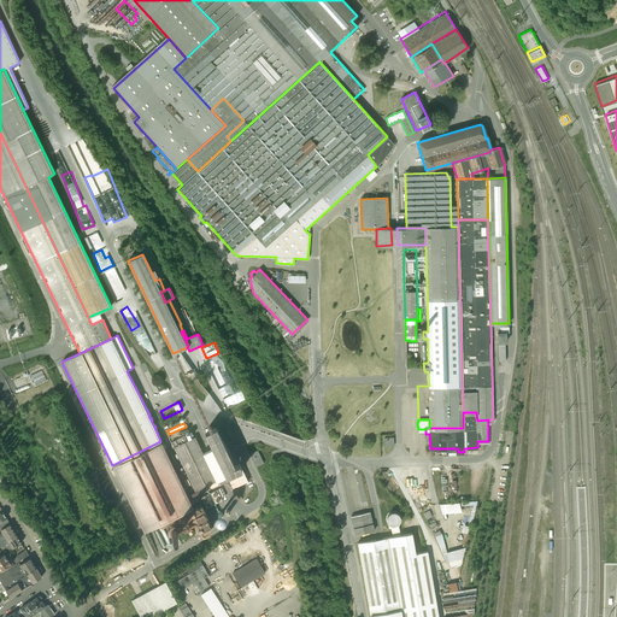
[(247,481),(221,425),(206,433),(222,466),(227,476),(233,488),(247,481)]
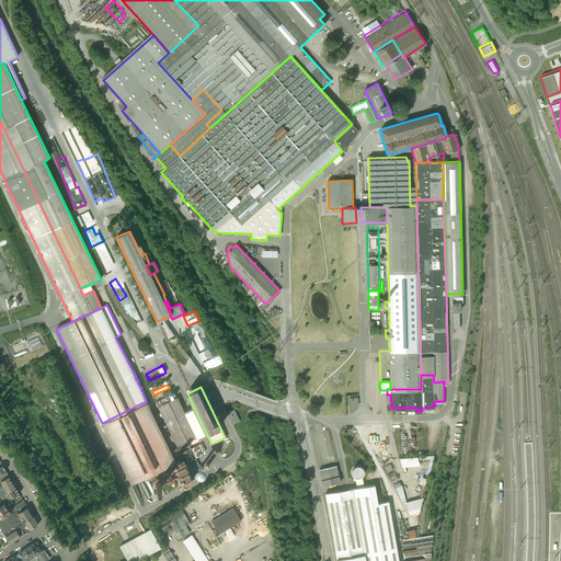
[(168,396),(156,402),(176,446),(196,437),(191,425),(192,425),(190,422),(189,422),(178,397),(170,400),(168,396)]
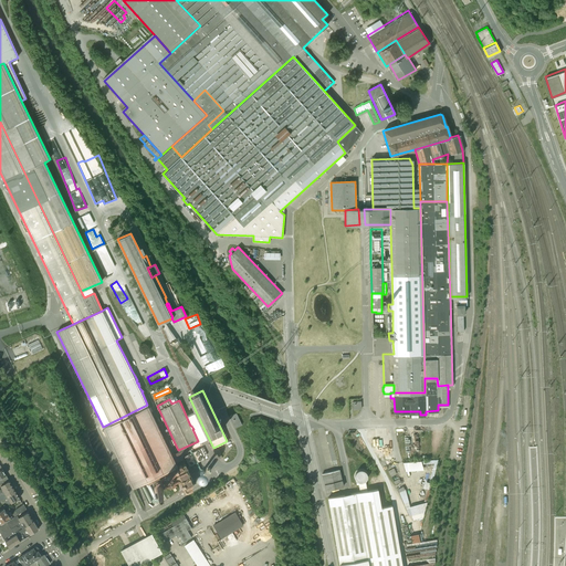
[(147,405),(103,427),(132,488),(177,465),(147,405)]
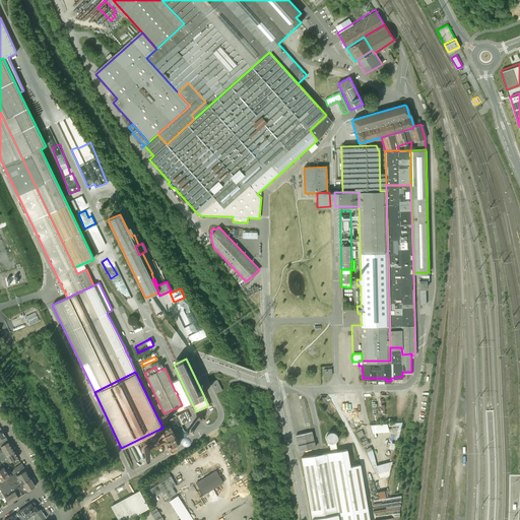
[(216,379),(210,382),(215,393),(221,390),(216,379)]
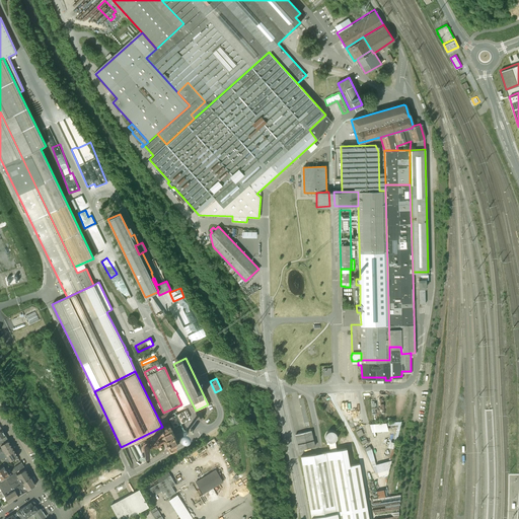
[(174,427),(179,424),(174,415),(169,417),(174,427)]
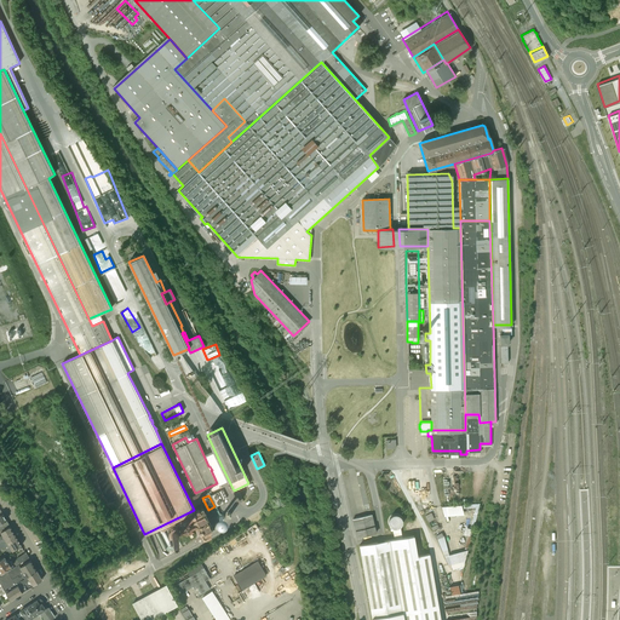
[(478,503),(442,505),(443,515),(464,514),(464,506),(475,506),(471,526),(466,527),(464,533),(468,534),(465,547),(470,546),(478,503)]
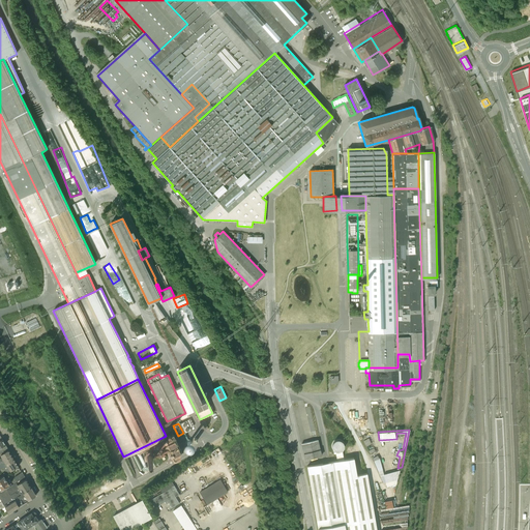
[(193,445),(193,436),(183,437),(183,445),(193,445)]
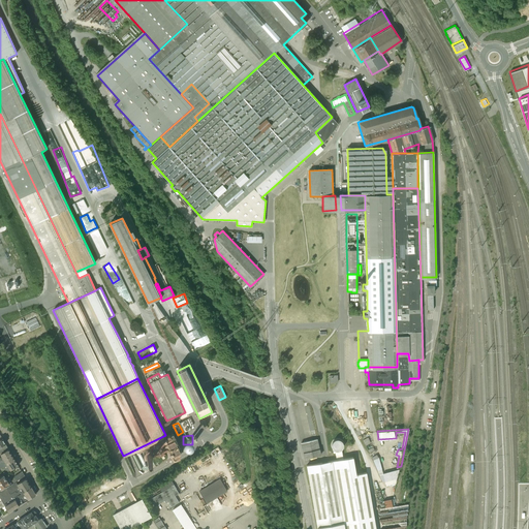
[(316,439),(302,442),(305,458),(320,454),(316,439)]
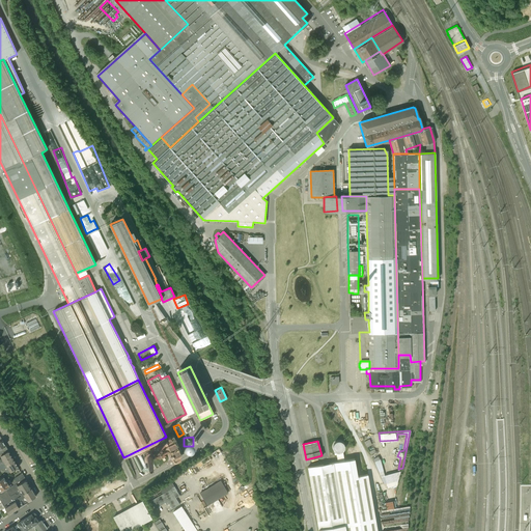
[(0,464),(4,462),(11,455),(5,445),(0,449),(0,454),(1,455),(0,455),(2,459),(1,459),(0,459),(0,464)]
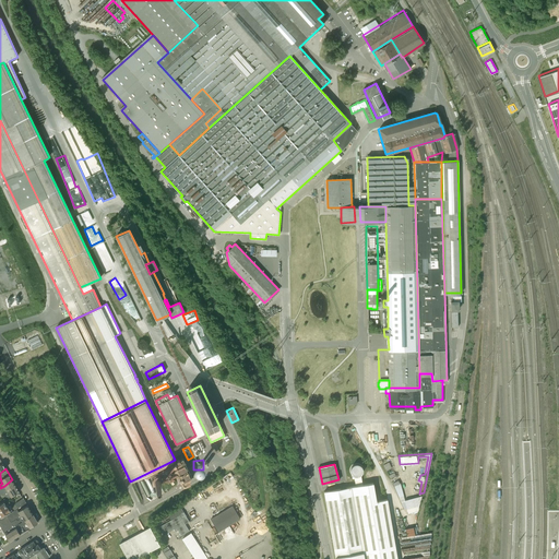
[(6,497),(8,499),(20,491),(12,479),(4,486),(0,488),(0,496),(3,494),(6,497)]
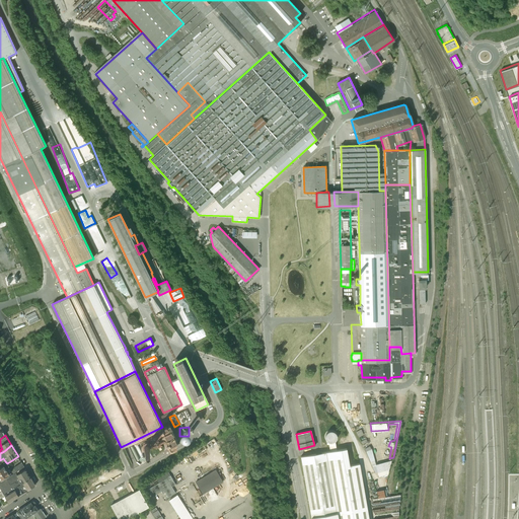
[(339,449),(301,456),(311,518),(369,518),(359,462),(350,464),(347,448),(339,449)]
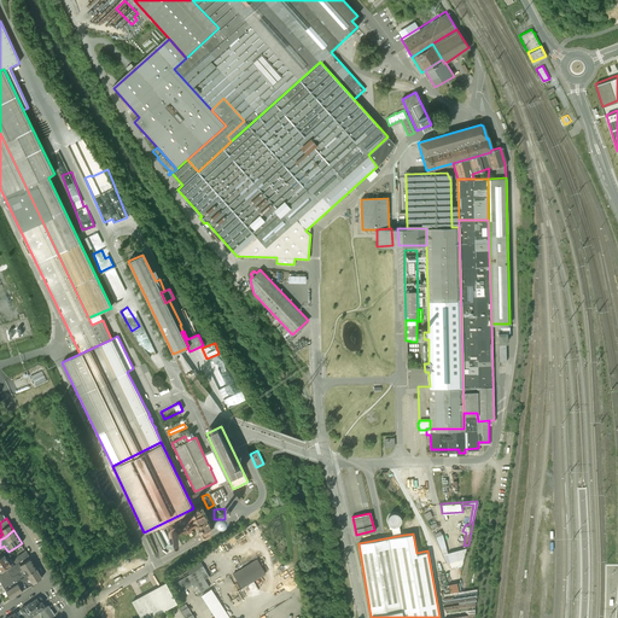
[(16,564),(29,555),(25,551),(17,557),(13,561),(16,564)]
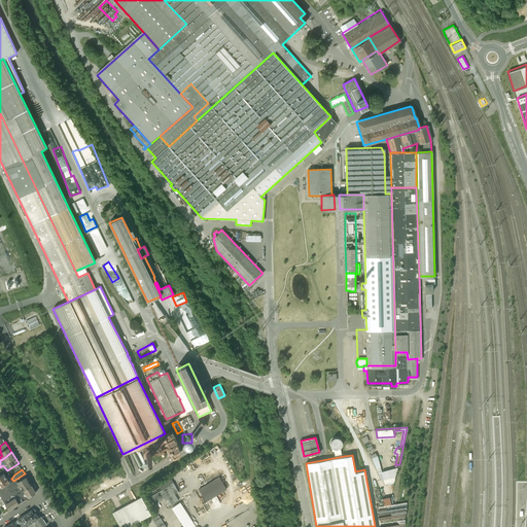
[(0,476),(0,487),(0,488),(10,481),(8,477),(6,478),(3,473),(0,476)]
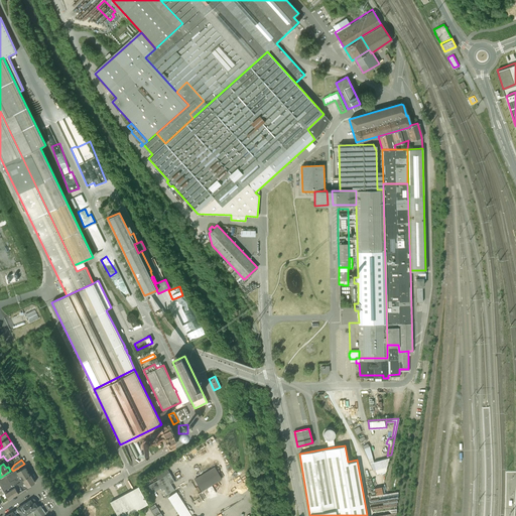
[(101,469),(103,475),(113,471),(111,465),(101,469)]
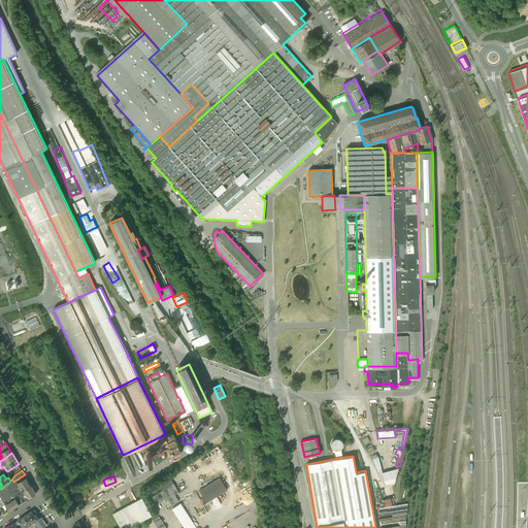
[(26,477),(21,480),(17,483),(19,487),(12,491),(12,492),(9,493),(6,487),(0,491),(0,496),(2,499),(4,503),(8,500),(13,497),(31,486),(26,476),(25,477),(26,477)]
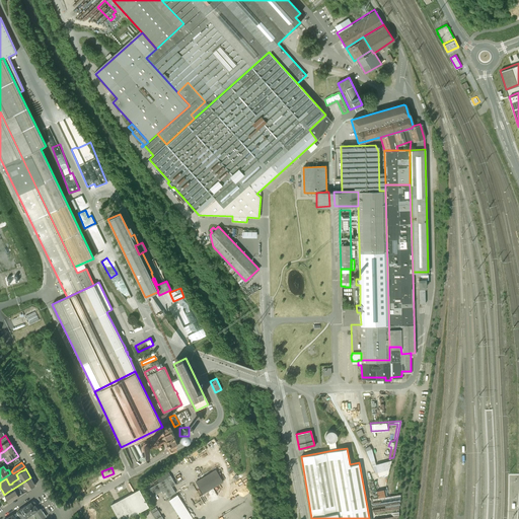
[(203,494),(223,482),(217,469),(196,480),(203,494)]
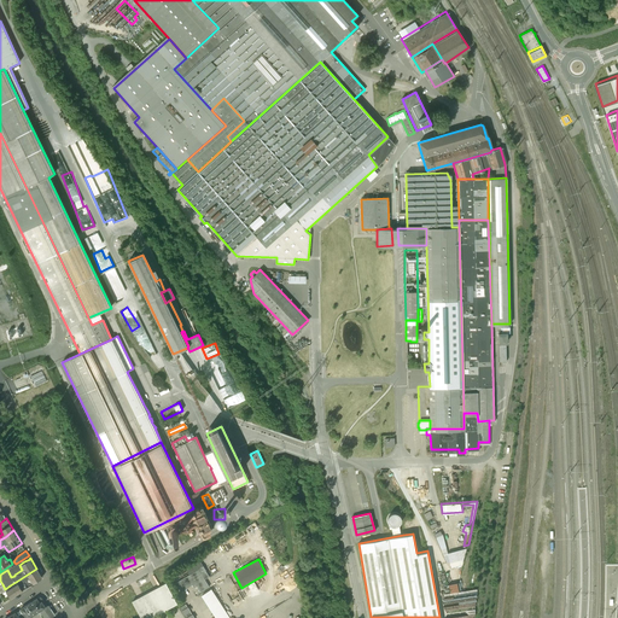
[(200,561),(186,569),(190,575),(179,581),(184,589),(192,586),(194,588),(197,586),(200,592),(209,587),(205,578),(209,576),(200,561)]
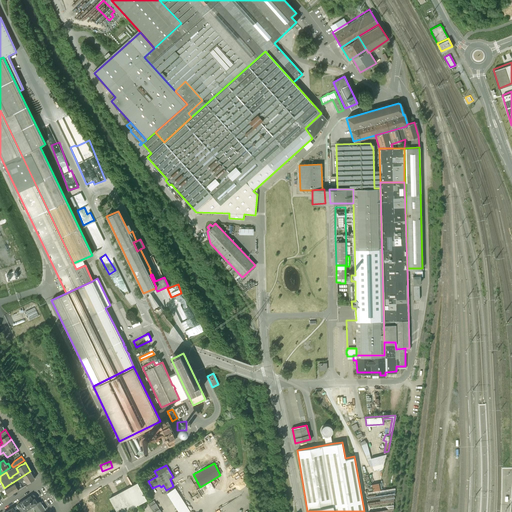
[(35,479),(30,471),(13,482),(16,486),(19,483),(22,487),(35,479)]
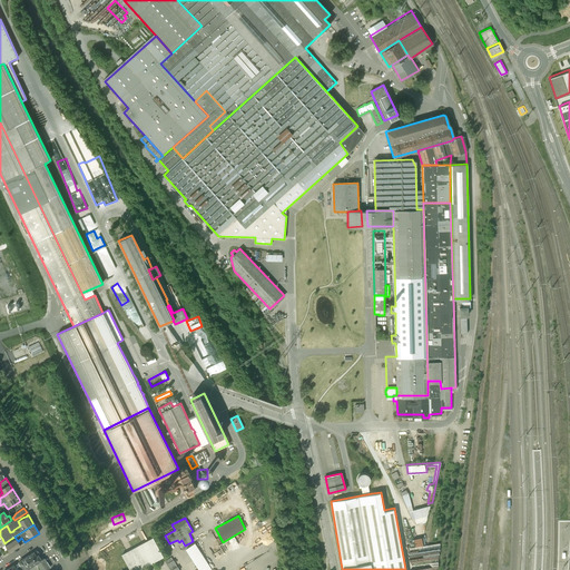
[(9,540),(15,549),(25,542),(21,538),(18,541),(15,537),(9,540)]
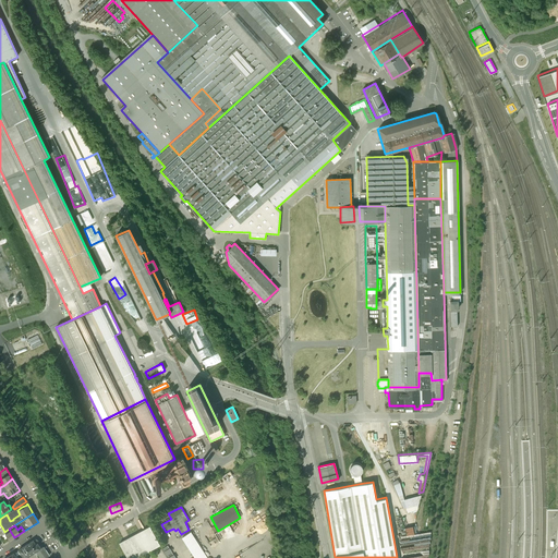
[(149,526),(119,544),(126,557),(135,557),(160,545),(149,526)]
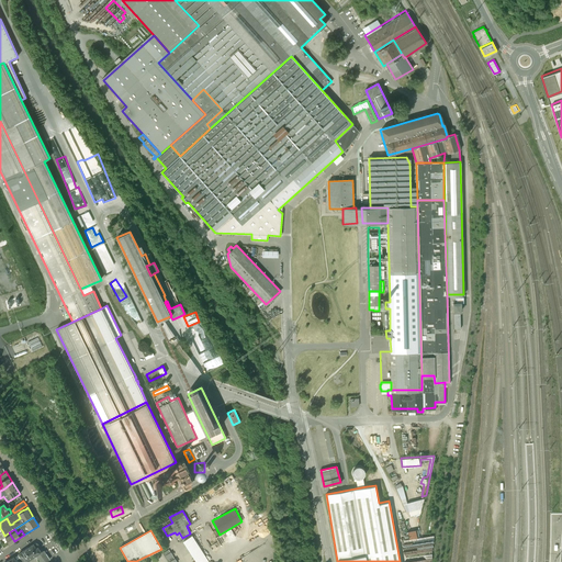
[(9,544),(14,541),(9,532),(4,536),(2,531),(0,532),(0,539),(2,539),(4,538),(9,544)]
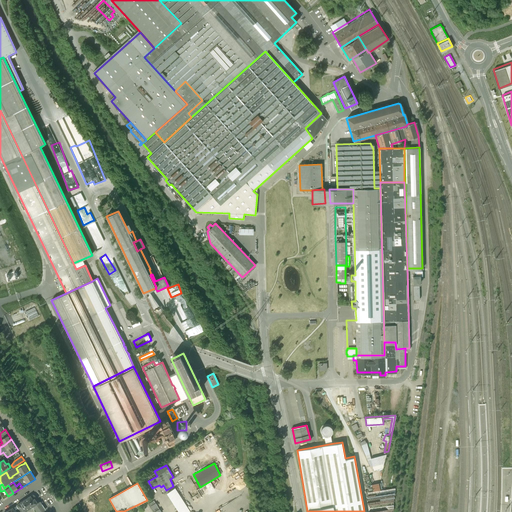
[(190,511),(176,487),(167,492),(178,511),(190,511)]
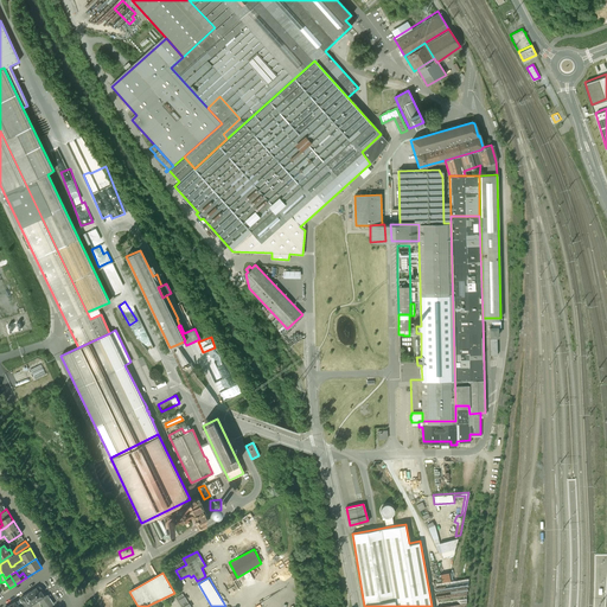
[(20,598),(26,606),(27,606),(39,600),(43,606),(44,605),(45,606),(48,606),(52,605),(44,592),(42,593),(42,592),(42,590),(42,589),(40,588),(39,587),(38,587),(20,598)]
